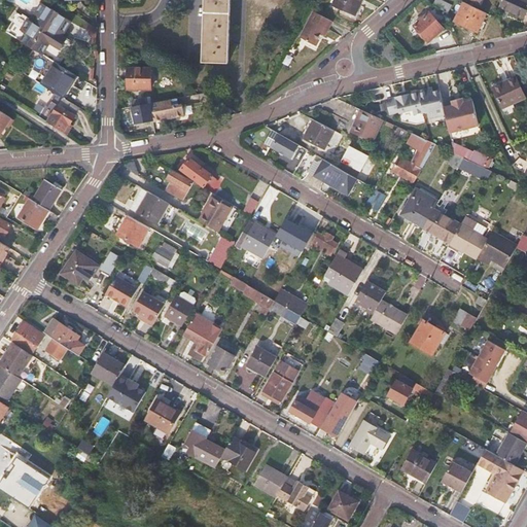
[(67,11),(50,0),(39,16),(54,27),(62,16),(63,18),(67,11)]
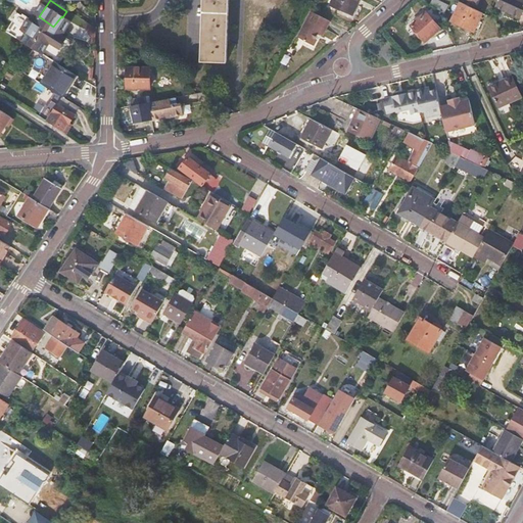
[(228,65),(230,0),(204,0),(202,64),(228,65)]
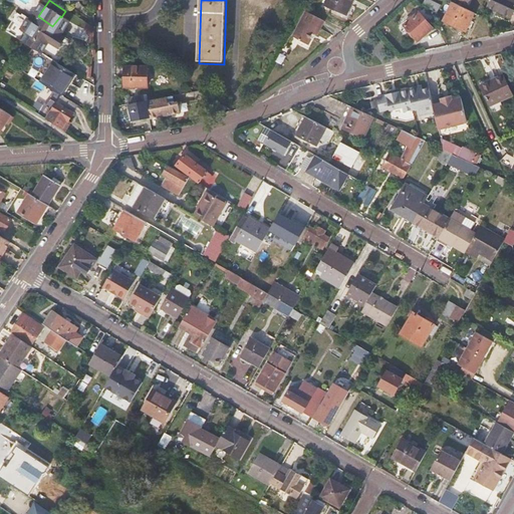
[(363,0),(326,0),(322,8),(343,17),(350,0),(359,0),(363,1),(363,0)]
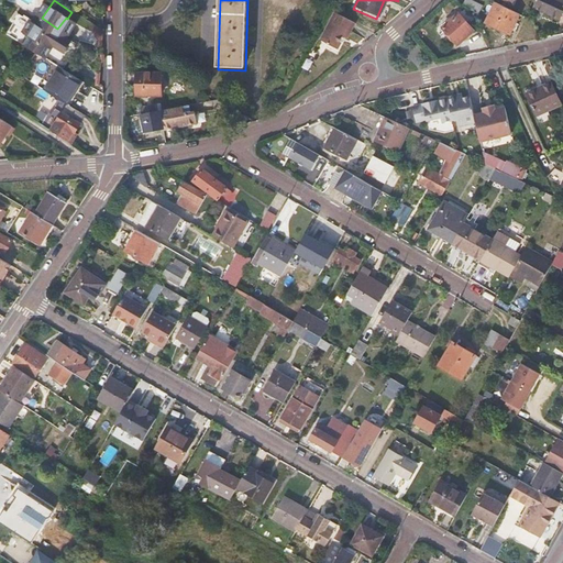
[(470,0),(461,0),(460,4),(473,11),(475,12),(478,4),(470,0)]
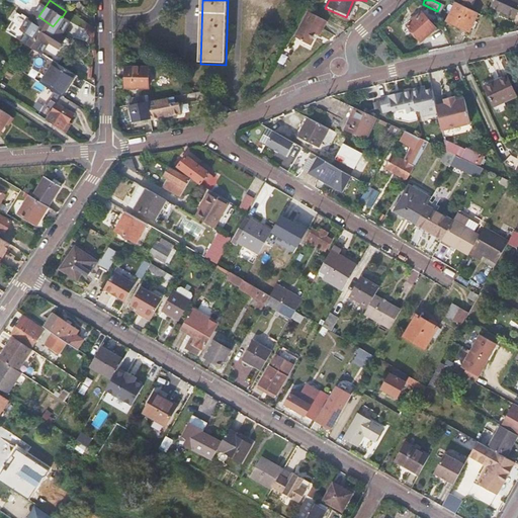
[(514,0),(492,0),(490,5),(508,14),(514,0)]
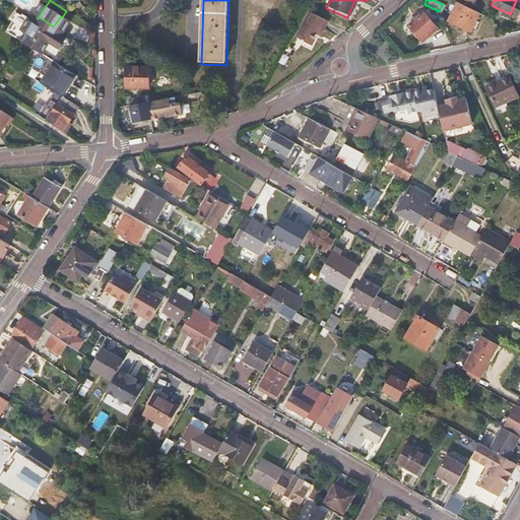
[(477,12),(456,1),(446,20),(467,31),(477,12)]
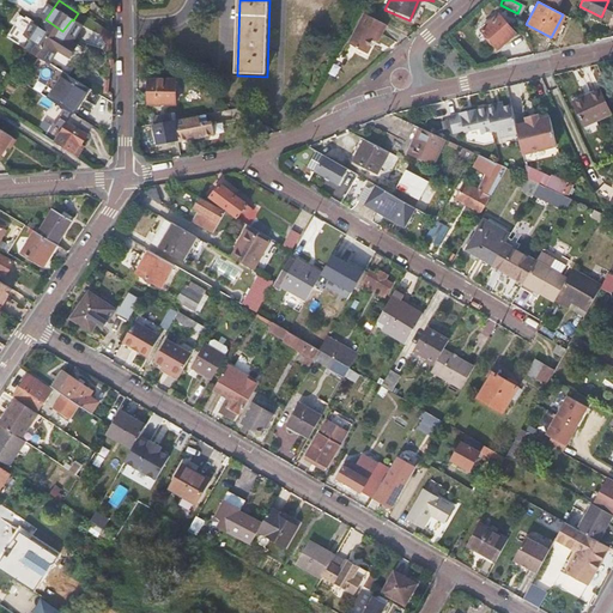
[(493,47),(511,32),(507,26),(513,22),(510,18),(504,23),(496,13),(479,29),(493,47)]
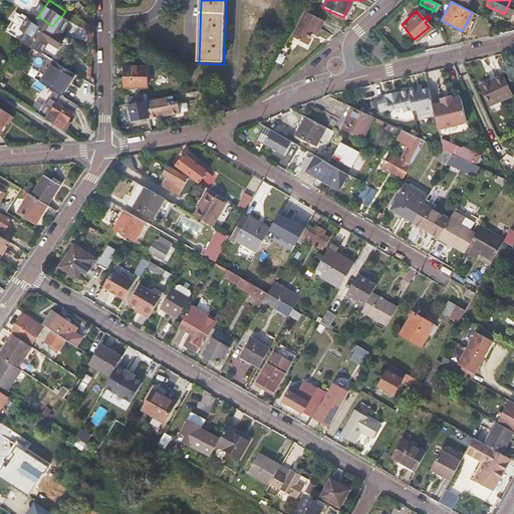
[(292,37),(306,44),(312,35),(316,36),(323,22),(305,13),(292,37)]
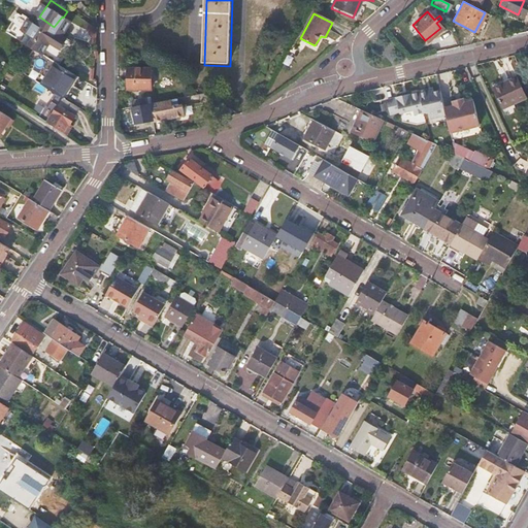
[(47,41),(55,45),(62,35),(38,21),(25,42),(40,53),(47,41)]
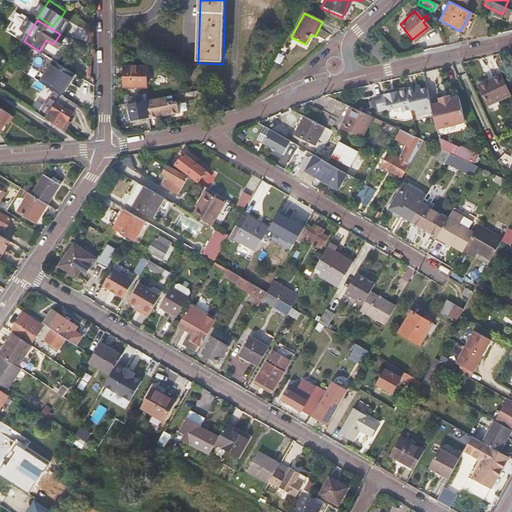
[(53,44),(59,48),(65,38),(60,34),(53,44)]
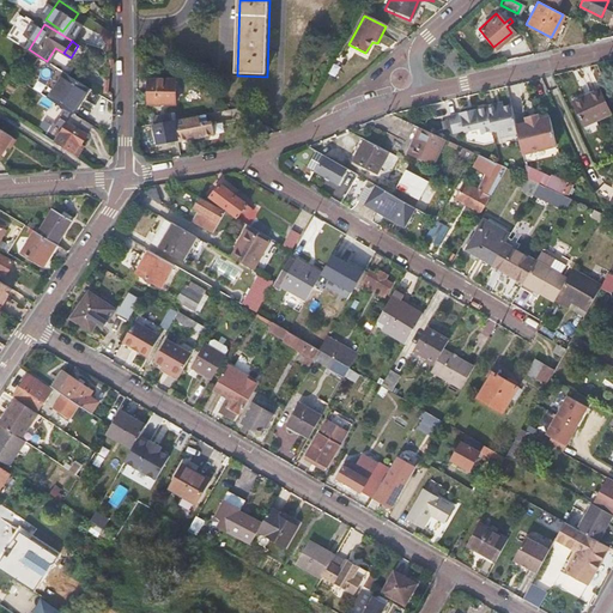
[(77,61),(85,49),(78,46),(71,58),(77,61)]
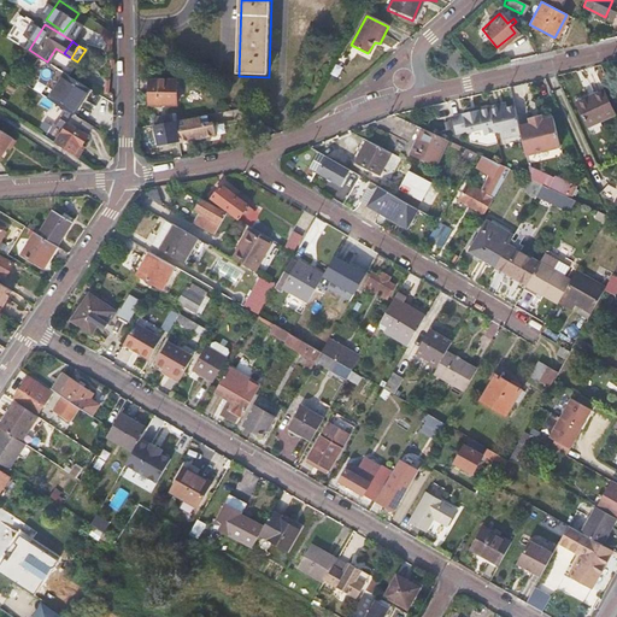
[(50,98),(65,72),(58,68),(41,93),(50,98)]
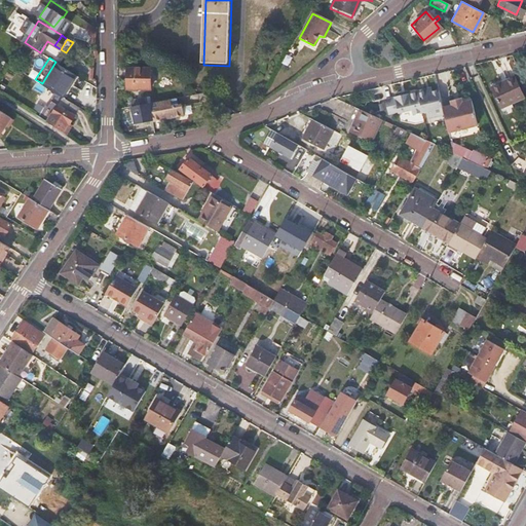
[(62,96),(75,74),(55,62),(42,83),(62,96)]
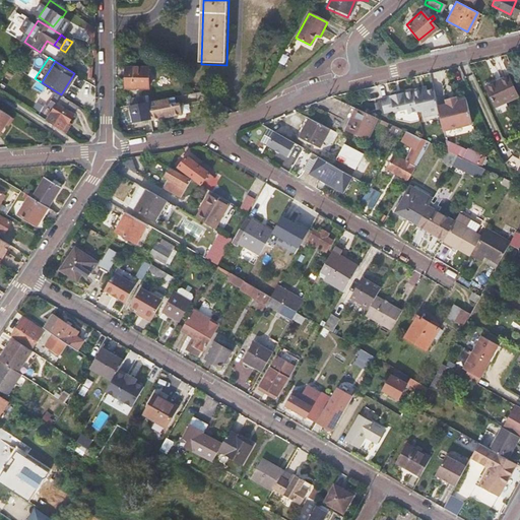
[(149,88),(149,67),(127,67),(126,88),(149,88)]
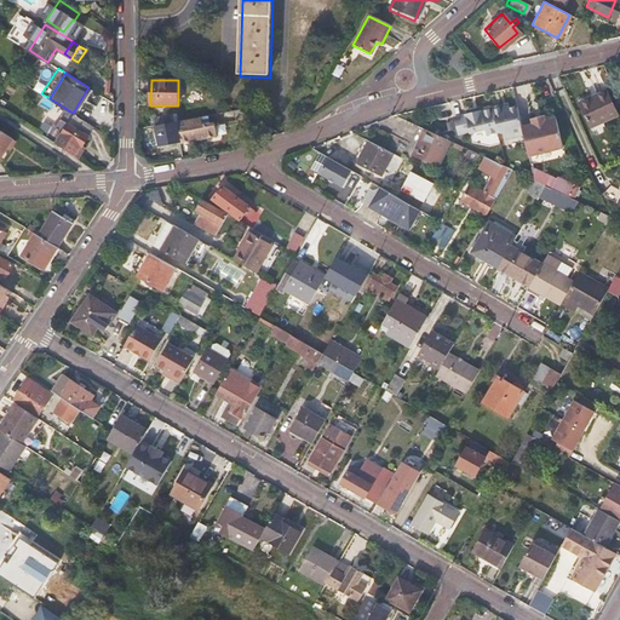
[(591,125),(618,113),(606,86),(579,98),(591,125)]
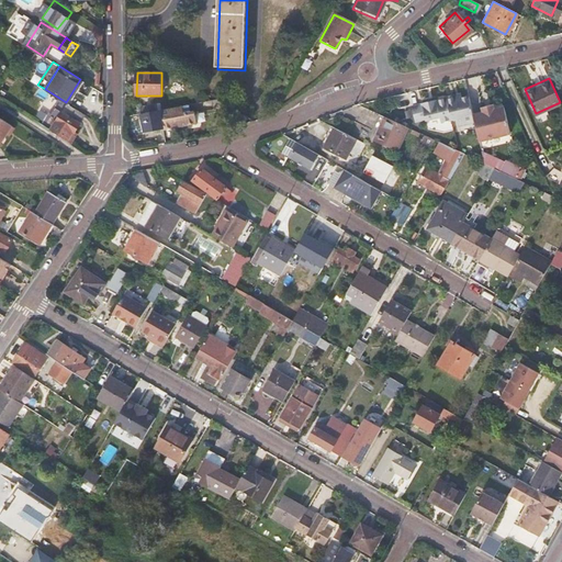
[(490,125),(507,121),(504,108),(503,108),(496,88),(480,93),(486,113),(485,114),(490,125)]
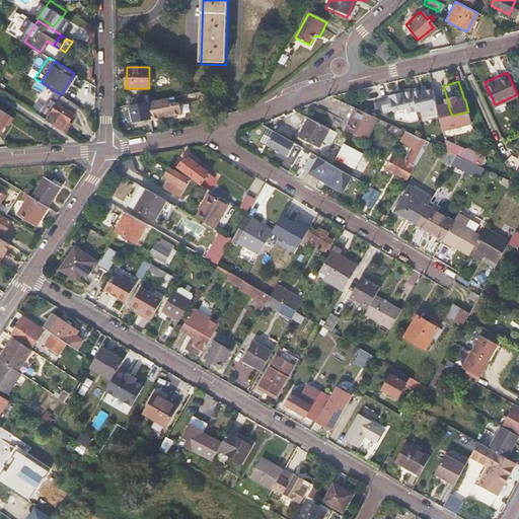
[(439,110),(433,86),(422,89),(421,85),(413,87),(413,89),(404,90),(403,89),(390,92),(390,94),(381,95),(384,109),(393,107),(393,108),(406,105),(408,109),(422,106),(424,115),(439,110)]
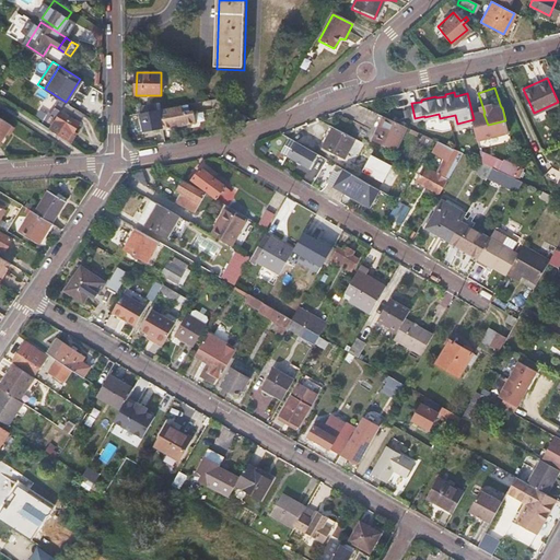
[(228,106),(217,100),(213,106),(224,113),(228,106)]
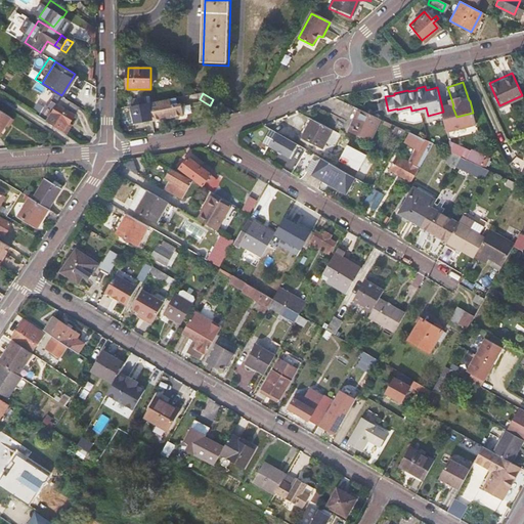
[(70,125),(80,107),(63,97),(48,122),(62,131),(68,124),(70,125)]
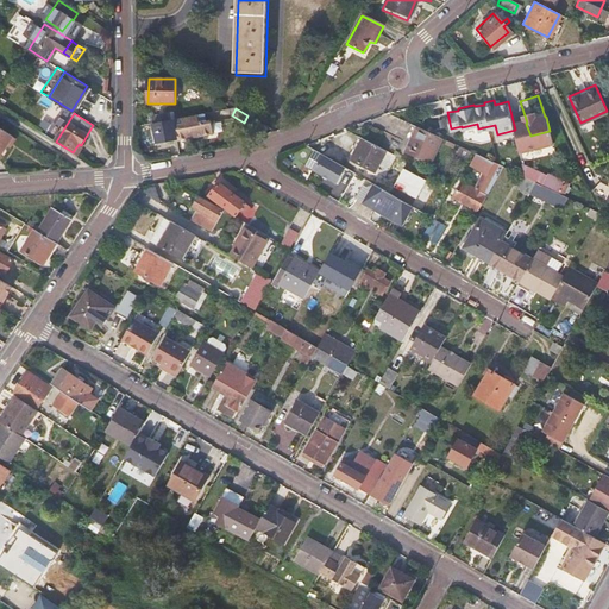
[(199,114),(174,119),(177,138),(179,140),(209,135),(207,121),(200,123),(199,114)]
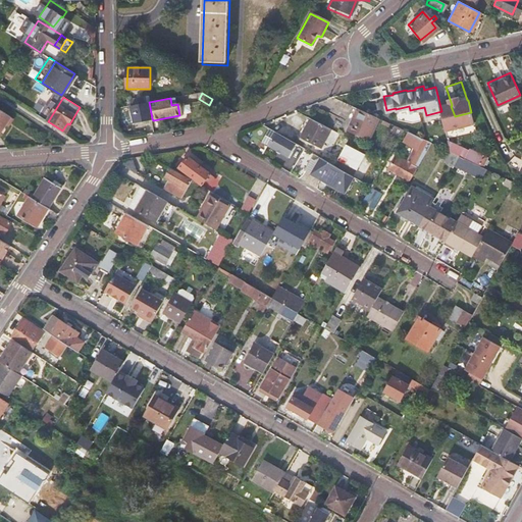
[(136,104),(132,105),(135,121),(152,118),(149,102),(146,103),(136,104)]
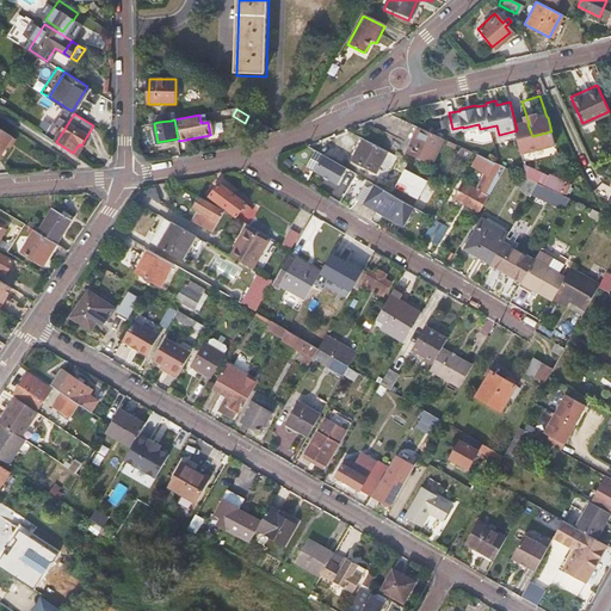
[(443,139),(418,125),(406,150),(432,162),(443,139)]
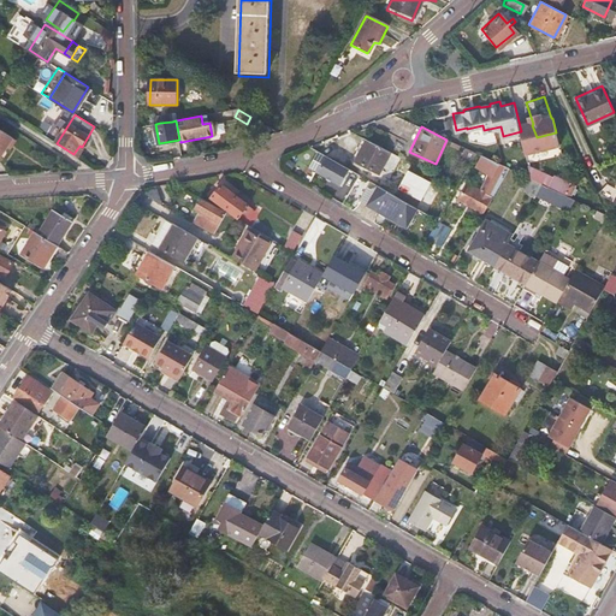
[(0,159),(13,137),(0,129),(0,159)]
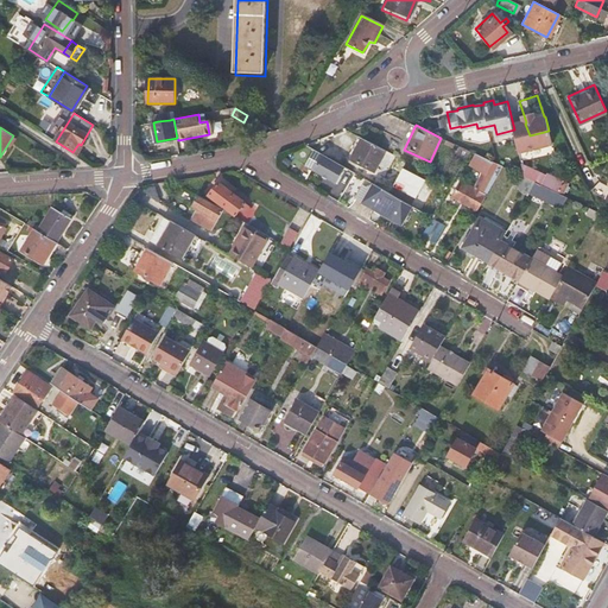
[(390,150),(363,134),(352,154),(378,170),(390,150)]
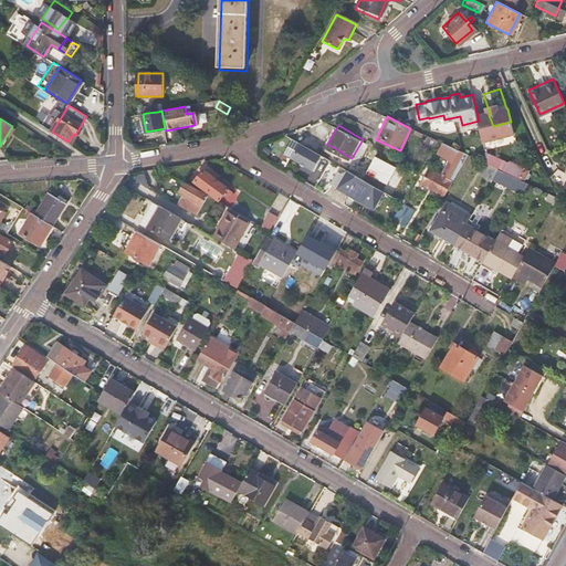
[(437,140),(428,136),(425,143),(433,147),(437,140)]
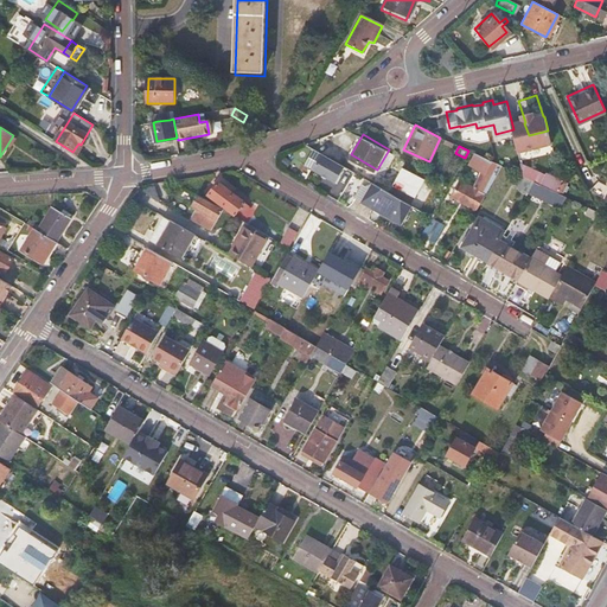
[(339,184),(347,168),(325,154),(317,170),(339,184)]
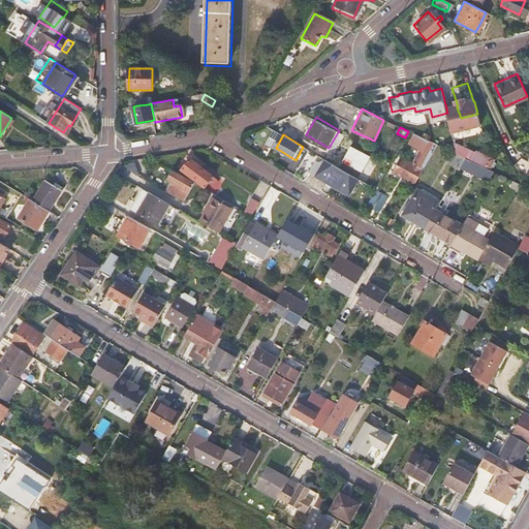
[(393,173),(414,184),(436,145),(415,134),(410,144),(415,148),(417,144),(421,146),(412,164),(400,158),(393,173)]
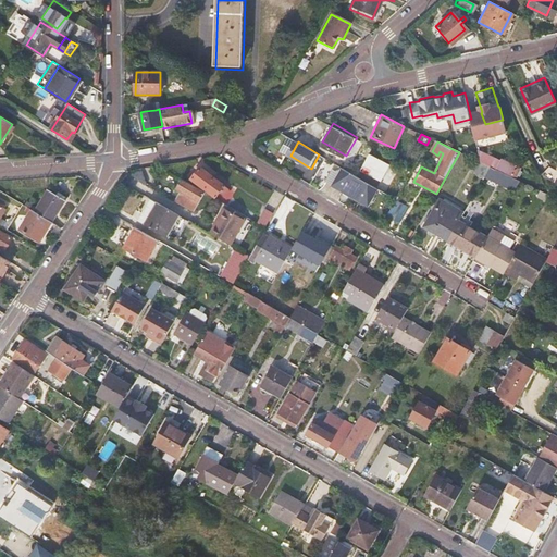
[(493,159),(478,150),(480,162),(489,166),(493,159)]
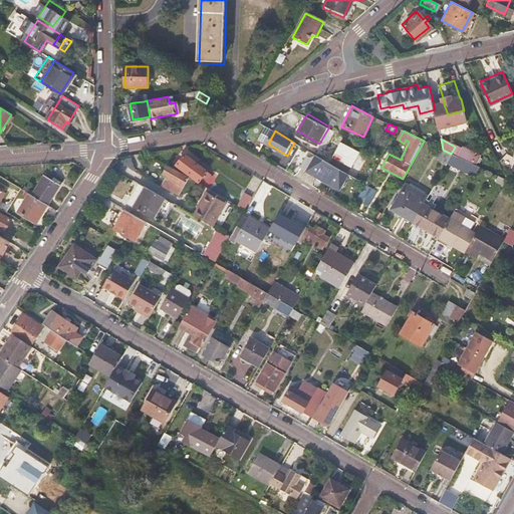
[(443,150),(436,160),(445,165),(451,154),(443,150)]
